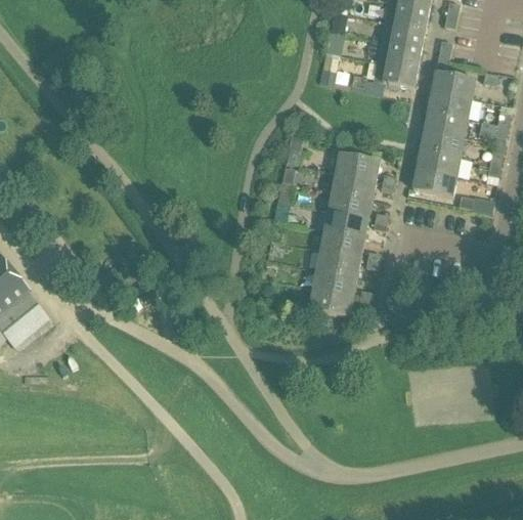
[(389,0),(388,4),(428,11),(430,0),(389,0)]
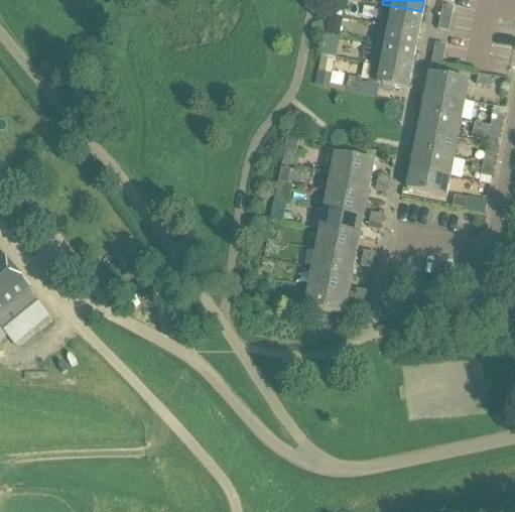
[(441,3),(439,15),(449,17),(452,5),(441,3)]
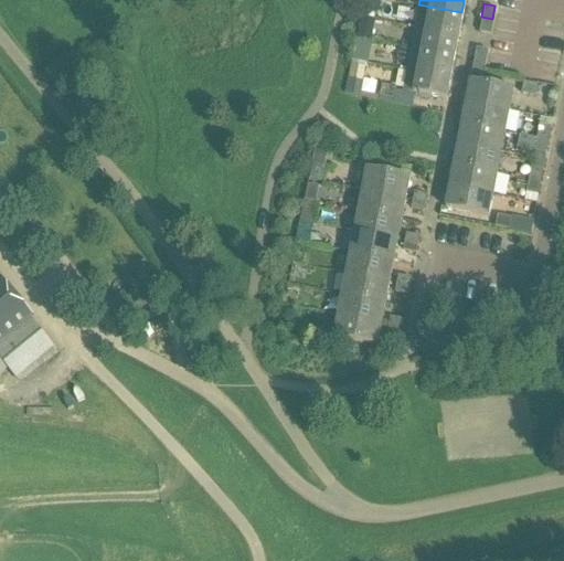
[(418,4),(415,25),(457,34),(461,12),(418,4)]
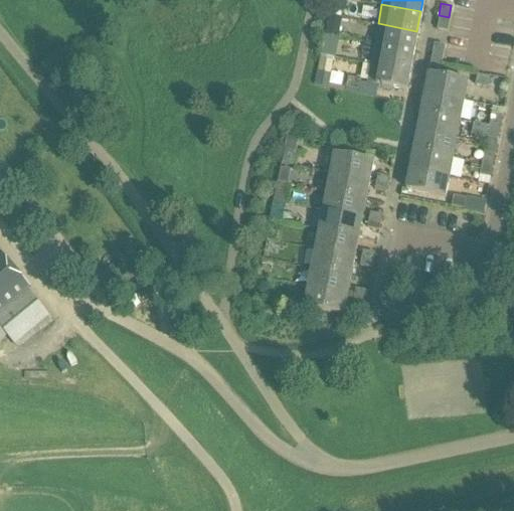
[(449,17),(439,15),(437,27),(447,29),(449,17)]
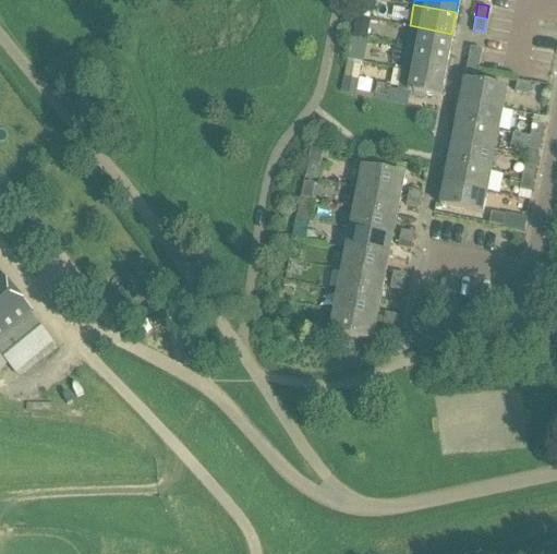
[(410,25),(406,46),(448,55),(451,34),(410,25)]
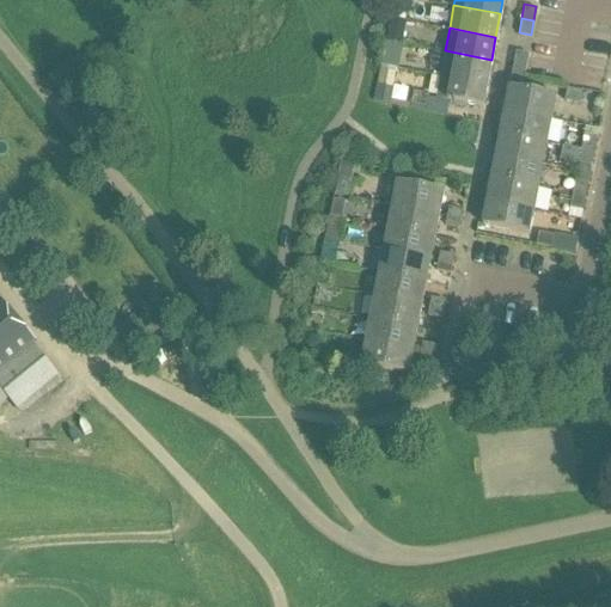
[(515,49),(512,63),(525,66),(527,51),(515,49)]
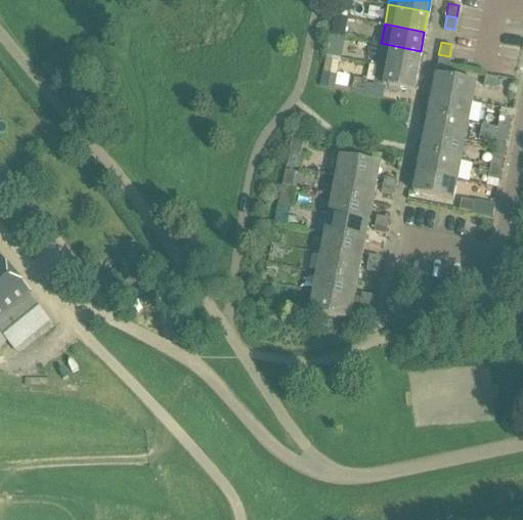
[(381,43),(377,62),(417,71),(421,51),(381,43)]
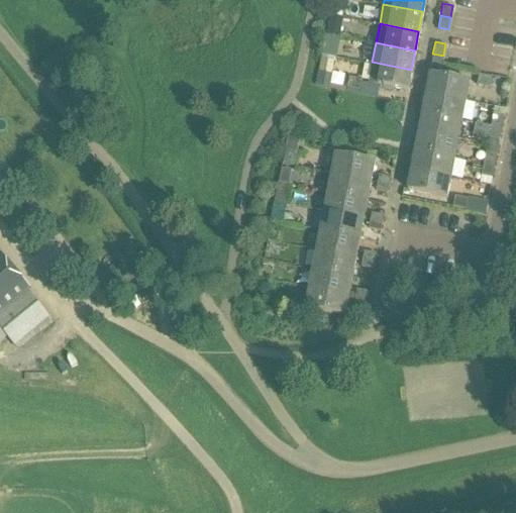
[(443,56),(432,54),(430,65),(440,67),(443,56)]
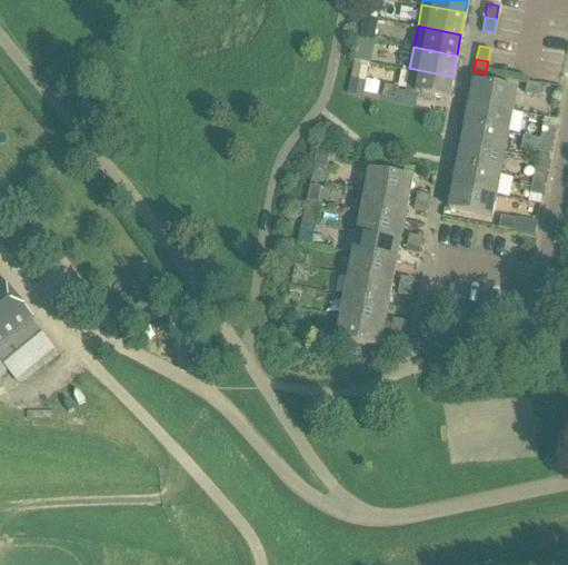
[(452,77),(409,68),(405,89),(448,98),(452,77)]
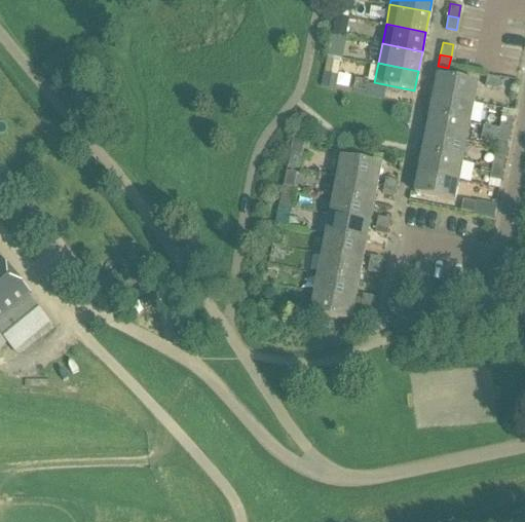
[(323,70),(321,81),(320,84),(334,87),(335,83),(337,73),(327,71),(323,70)]
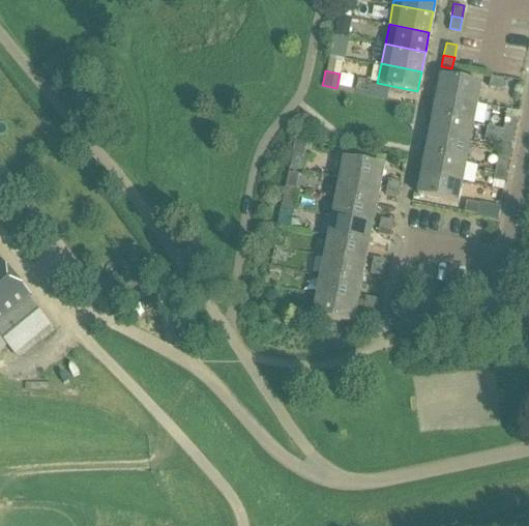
[(440,72),(436,93),(476,101),(480,81),(440,72)]
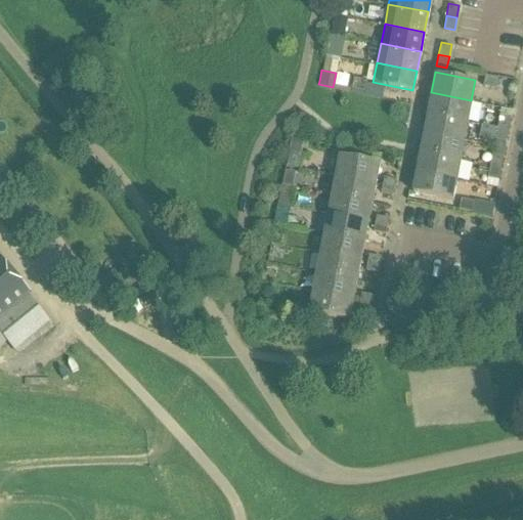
[(497,76),(485,73),(483,84),(495,86),(497,76)]
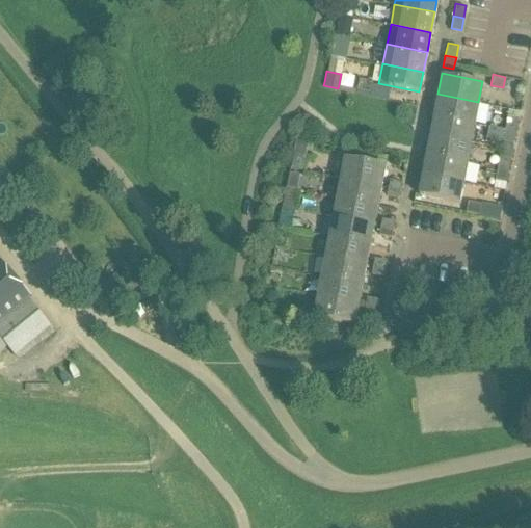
[(369,90),(371,82),(371,79),(359,77),(356,87),(369,90)]
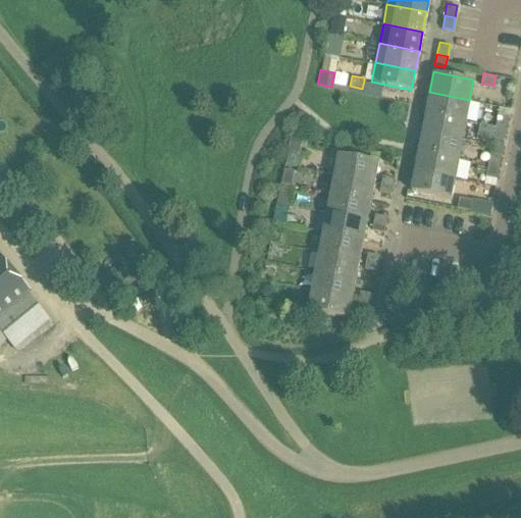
[(429,92),(425,111),(466,119),(469,100),(429,92)]
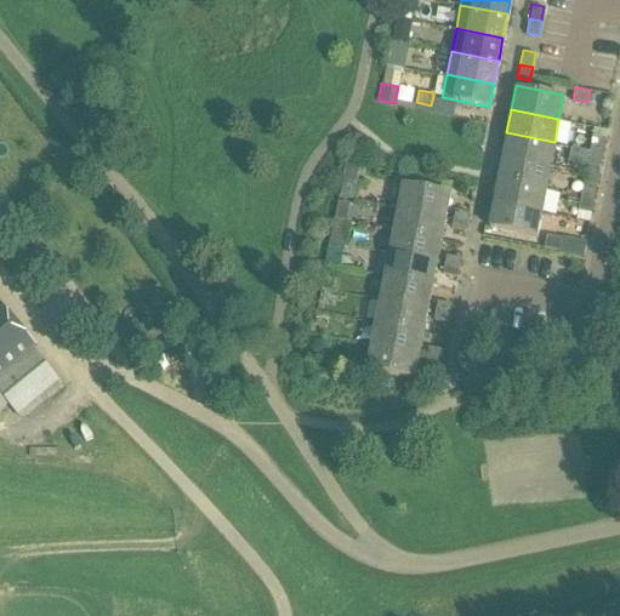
[(506,132),(502,155),(550,165),(555,142),(506,132)]
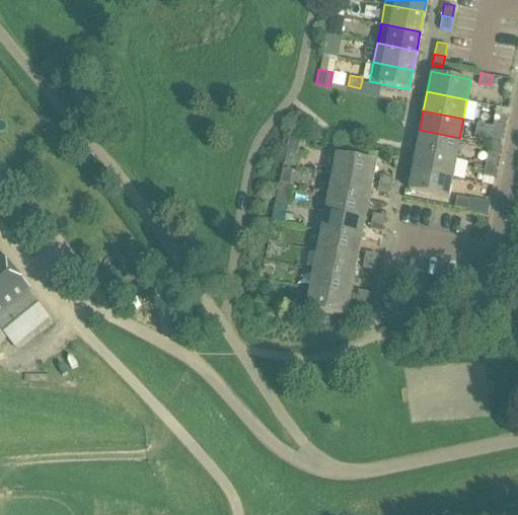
[(495,113),(493,124),(503,126),(505,115),(495,113)]
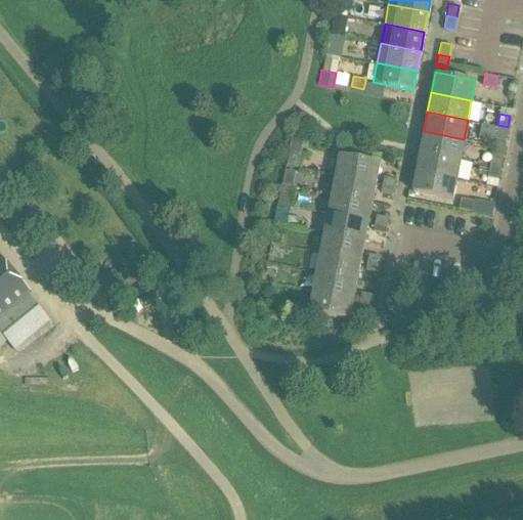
[(480,134),(494,137),(505,139),(508,127),(497,125),(496,126),(482,123),(480,134)]
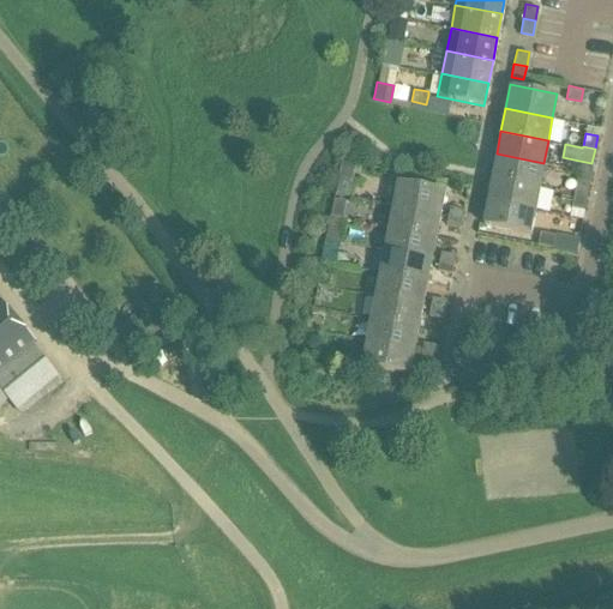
[(497,154),(492,176),(539,185),(544,163),(497,154)]
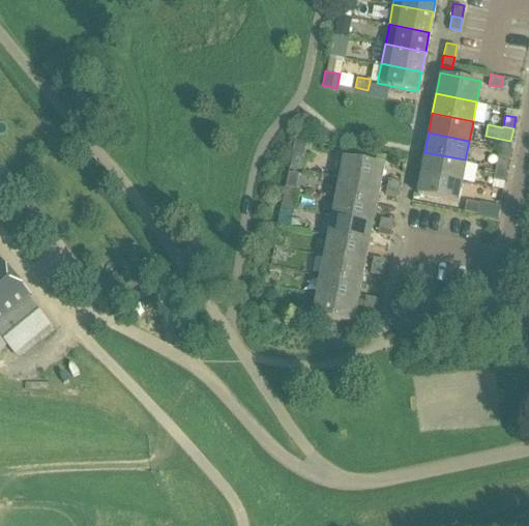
[(294,150),(291,166),(301,167),(304,152),(306,141),(296,139),(294,150)]
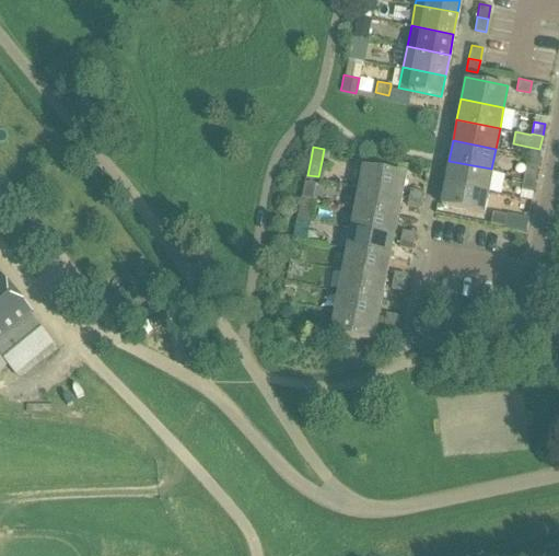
[(449,161),(444,182),(487,189),(491,169),(449,161)]
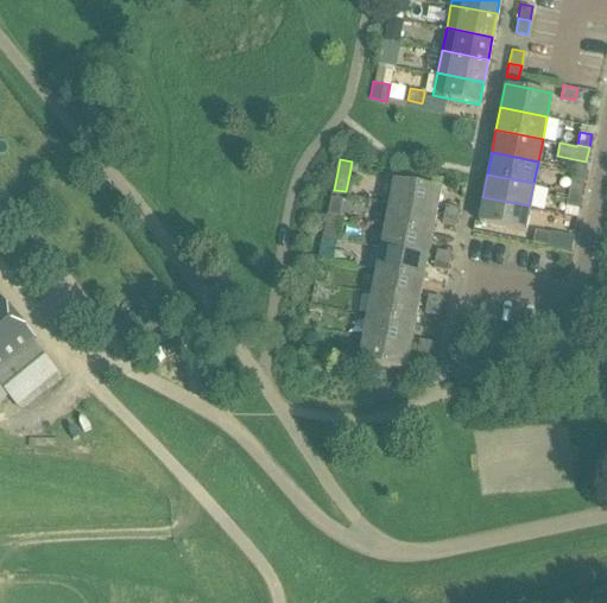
[(570,176),(568,190),(580,192),(583,178),(570,176)]
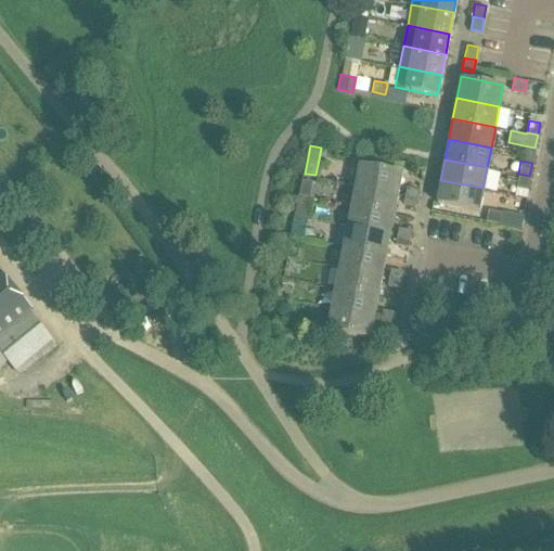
[(359,163),(355,184),(397,192),(401,171),(359,163)]
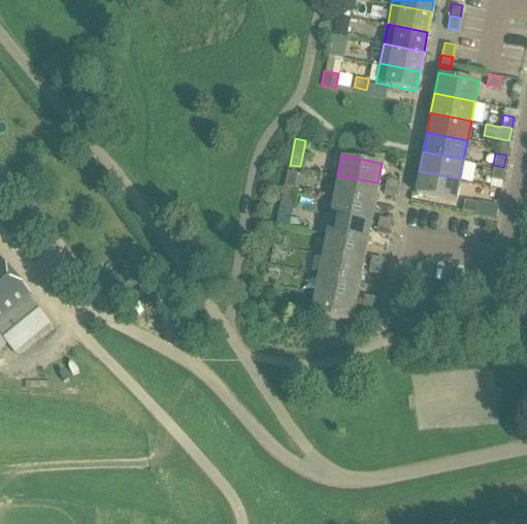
[(503,167),(493,165),(491,177),(501,179),(503,167)]
